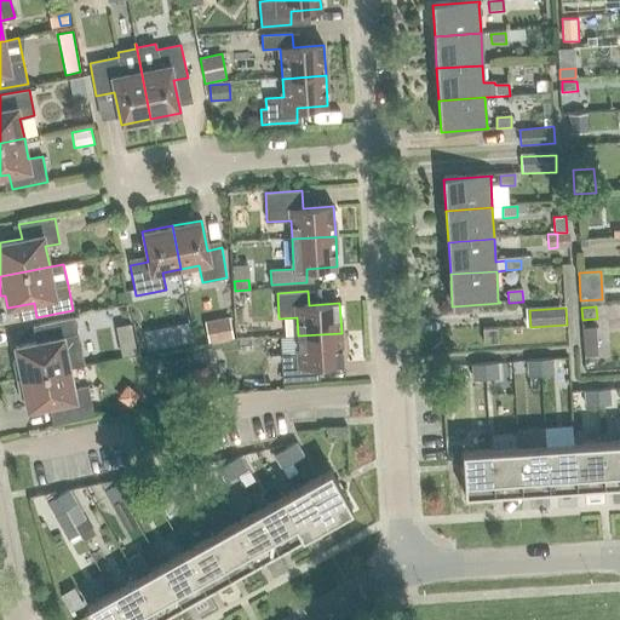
[(234,338),(229,316),(205,321),(208,343),(234,338)]
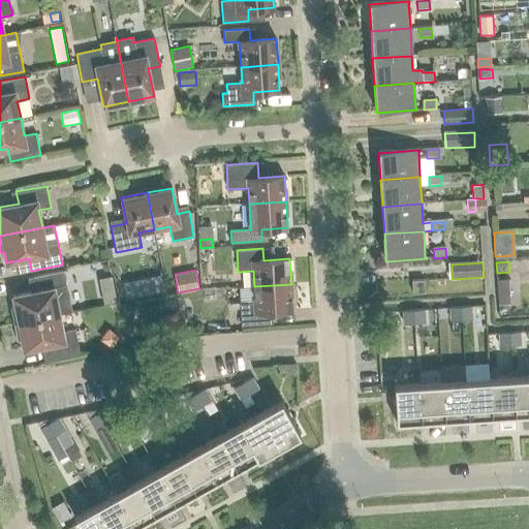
[(10,308),(13,323),(59,314),(71,312),(63,271),(33,277),(35,290),(12,296),(14,307),(10,308)]
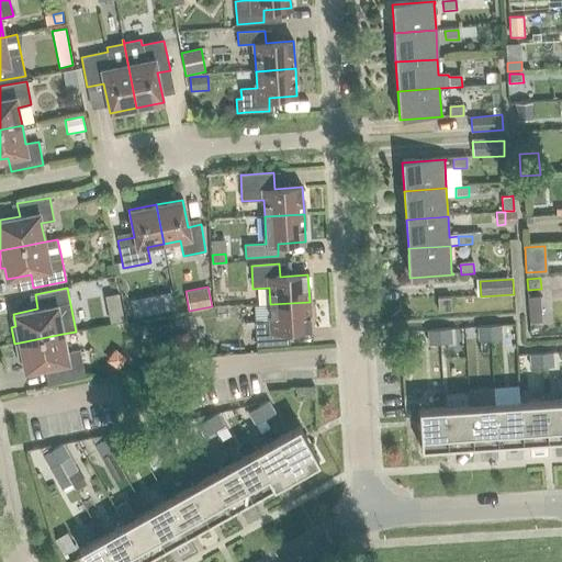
[(171,292),(156,295),(160,313),(175,310),(171,292)]
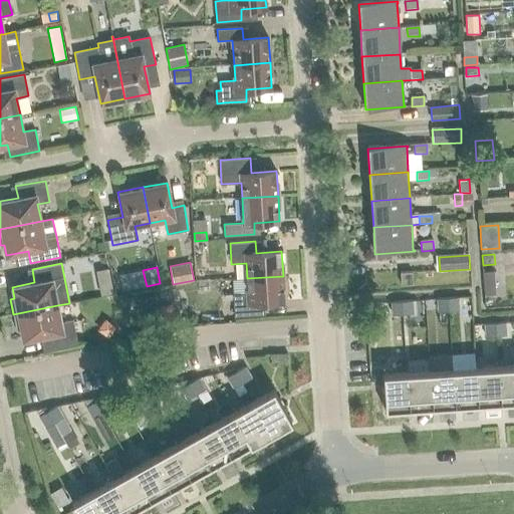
[(513,286),(502,287),(501,269),(485,270),(487,306),(513,304),(513,286)]
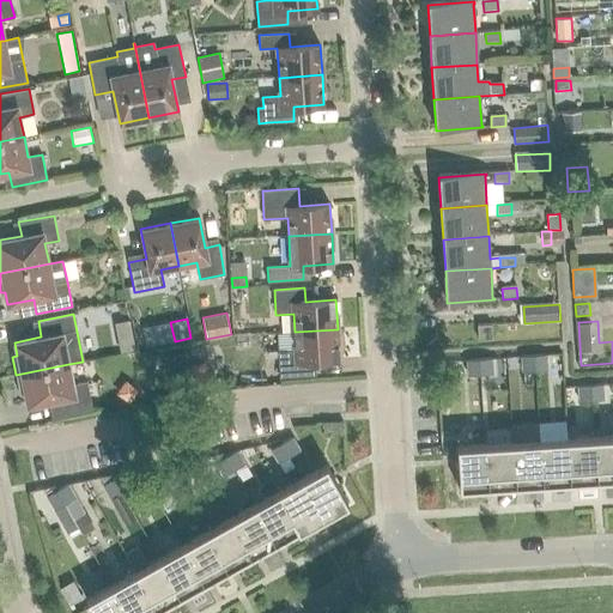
[(492,326),(478,327),(479,341),(493,340),(492,326)]
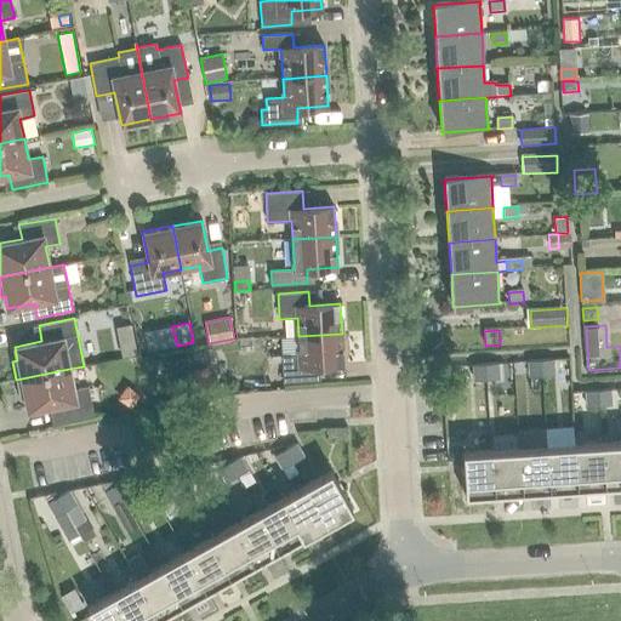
[(298,336),(280,337),(281,357),(284,382),(313,380),(313,366),(343,364),(342,334),(298,336)]
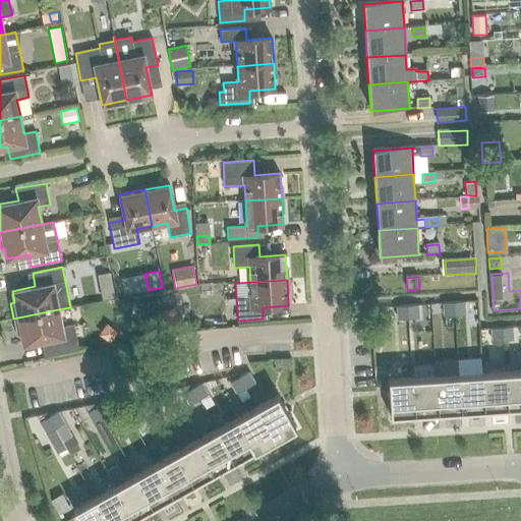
[(112,284),(100,287),(102,299),(114,297),(112,284)]
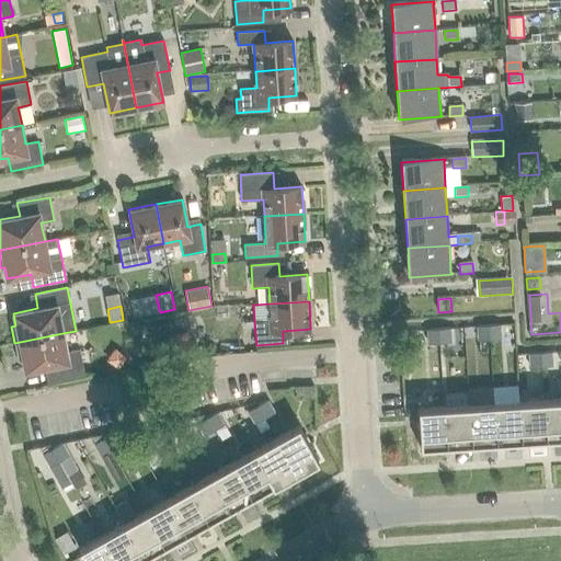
[(167,335),(164,321),(146,325),(149,339),(167,335)]
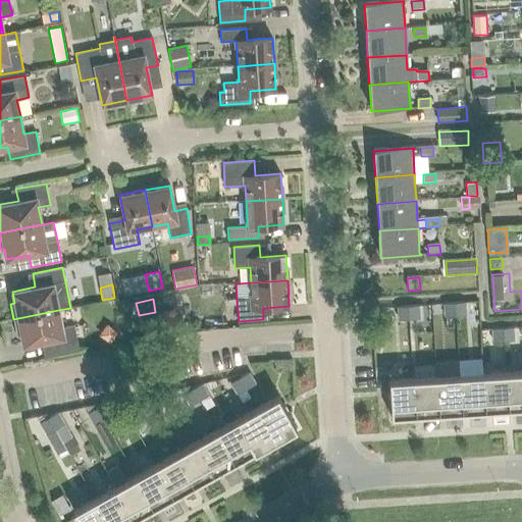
[(465,302),(454,303),(456,316),(466,315),(465,302)]
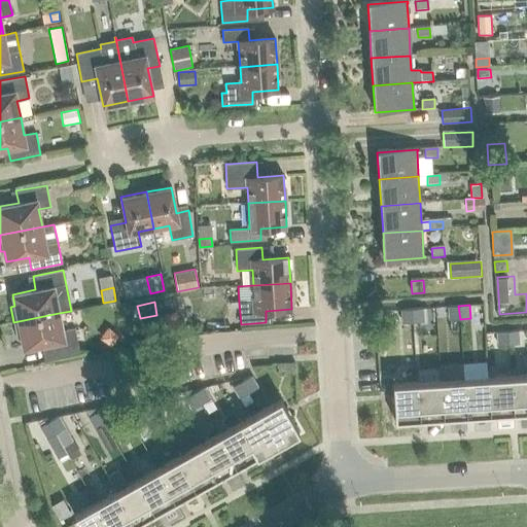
[(458,306),(448,307),(449,320),(460,319),(458,306)]
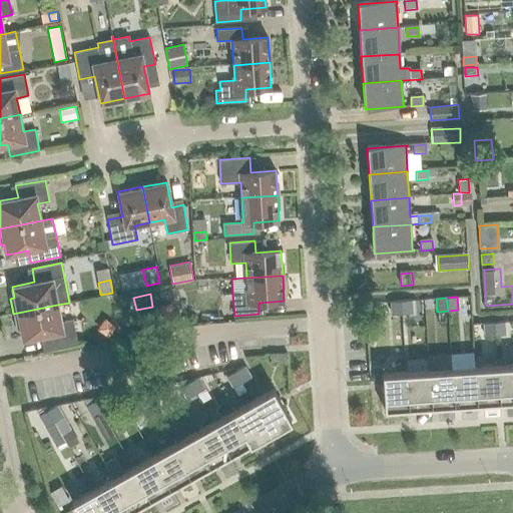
[(401,301),(391,302),(392,315),(402,314),(401,301)]
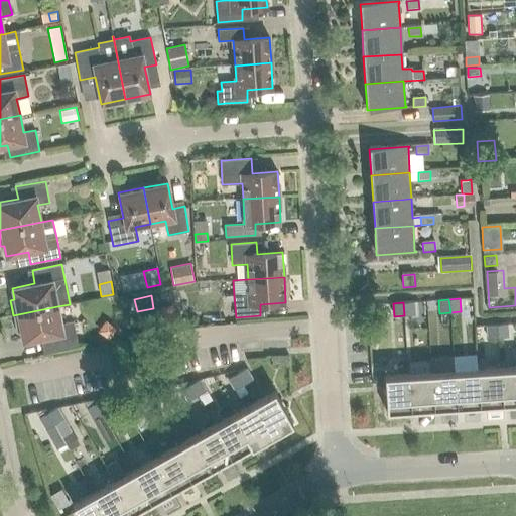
[(413,302),(403,302),(404,315),(414,315),(413,302)]
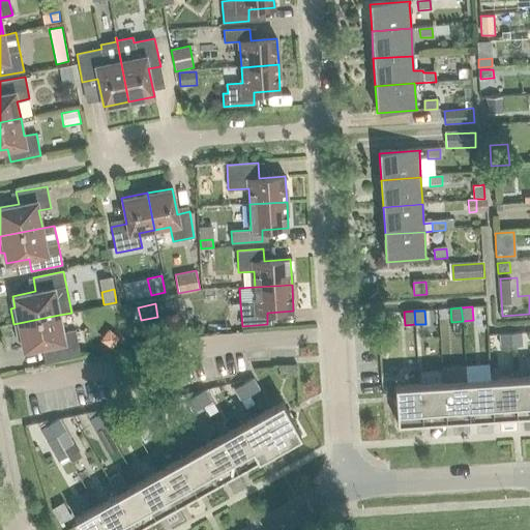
[(183,334),(179,313),(164,315),(168,337),(183,334)]
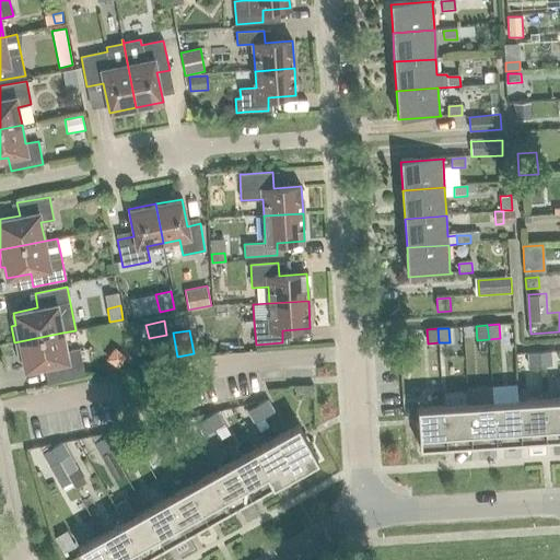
[(62,333),(14,342),(18,360),(22,359),(24,371),(49,365),(53,383),(84,376),(79,349),(67,351),(62,333)]
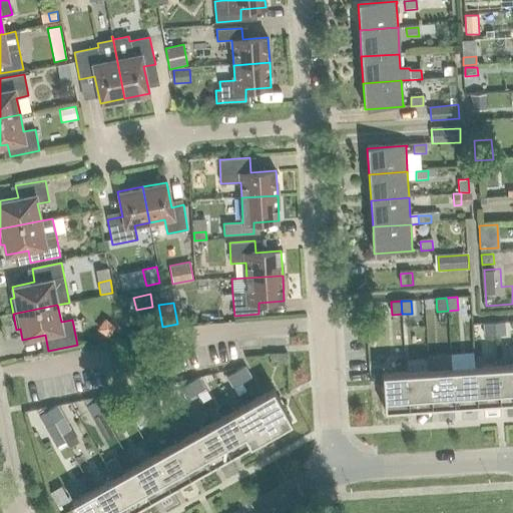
[(504,322),(494,323),(495,336),(505,335),(504,322)]
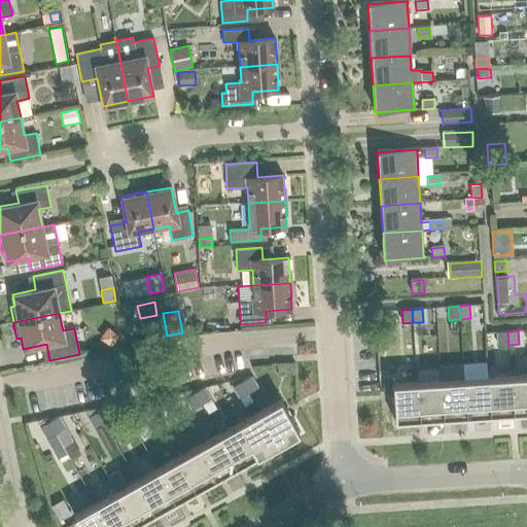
[(507,331),(497,331),(498,346),(508,345),(507,331)]
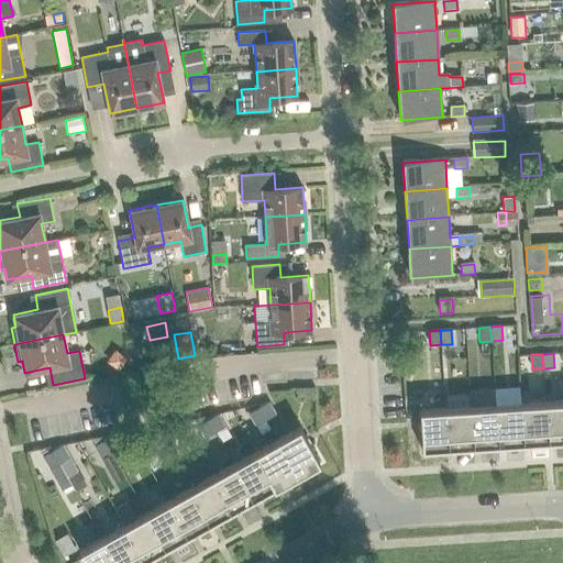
[(562,441),(562,399),(559,400),(545,401),(548,442),(562,441)]
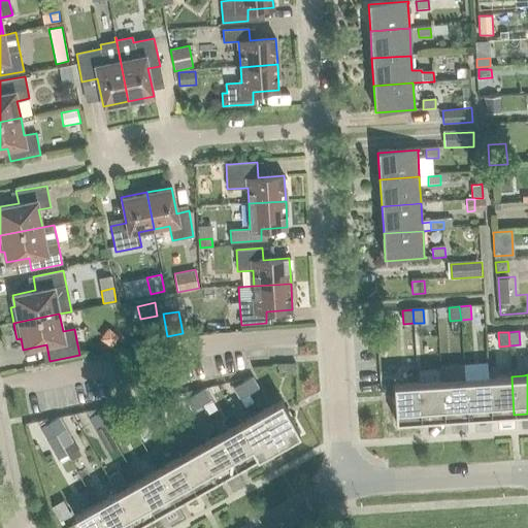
[(251,376),(241,382),(249,394),(258,388),(252,376),(251,376)]
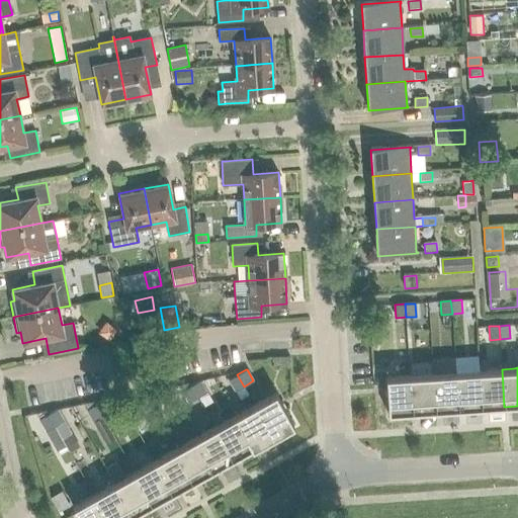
[(502,369),(489,370),(479,370),(481,409),(491,408),(504,407),(502,369)]
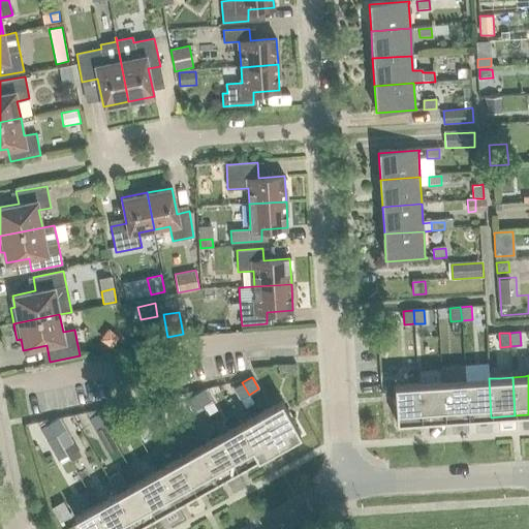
[(475,418),(491,417),(489,378),(472,379),(465,380),(467,418),(475,418)]
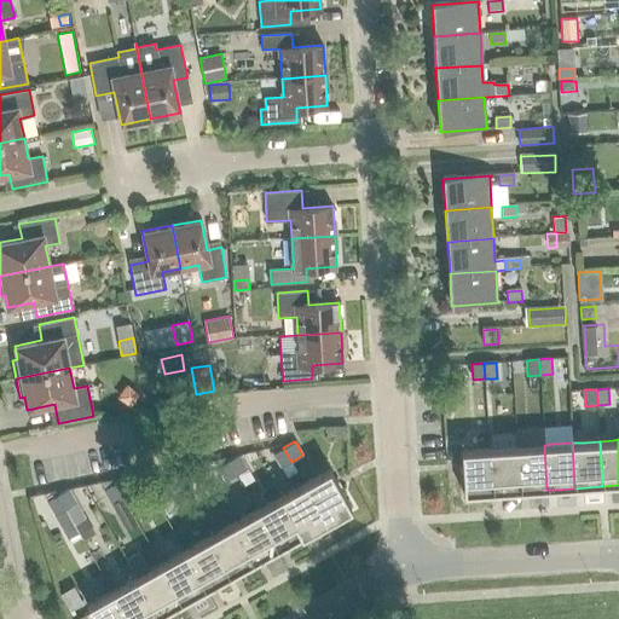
[(544,445),(522,446),(516,446),(519,492),(525,491),(547,490),(544,445)]
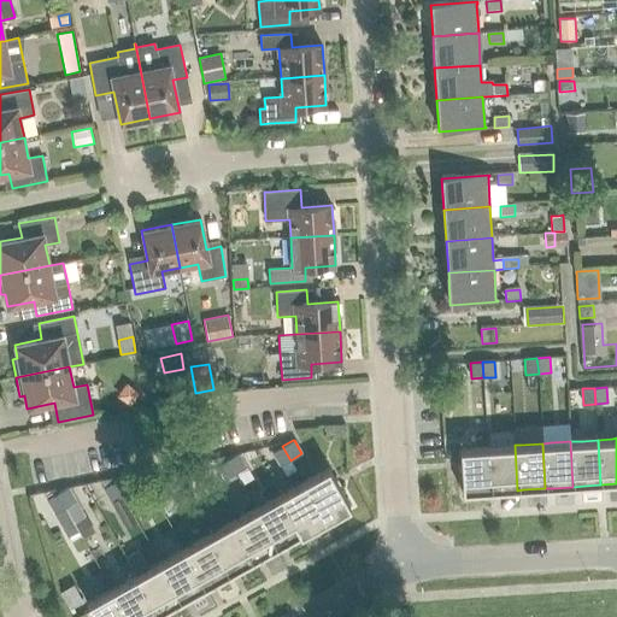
[(493,492),(517,491),(515,445),(489,447),(487,447),(489,492),(493,492)]
